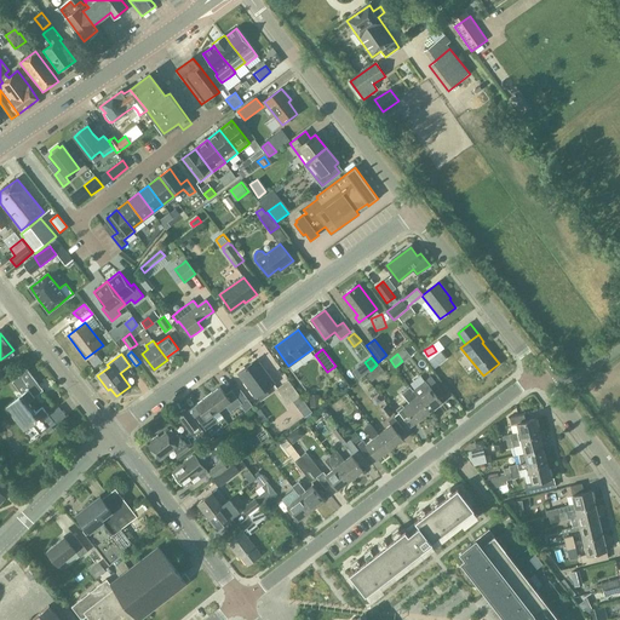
[(254,361),(239,373),(256,397),(274,383),(267,373),(264,374),(254,361)]
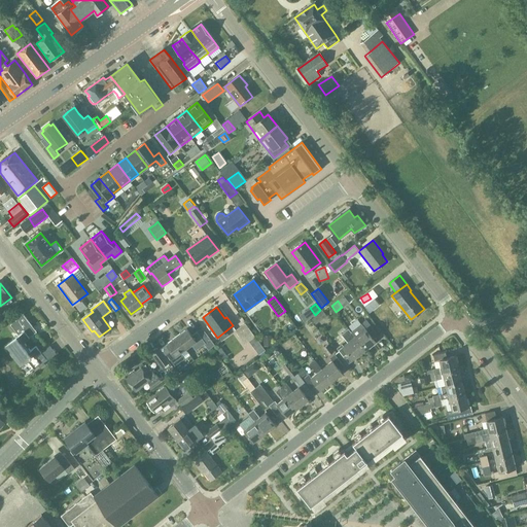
[(316,324),(327,316),(323,311),(312,319),(316,324)]
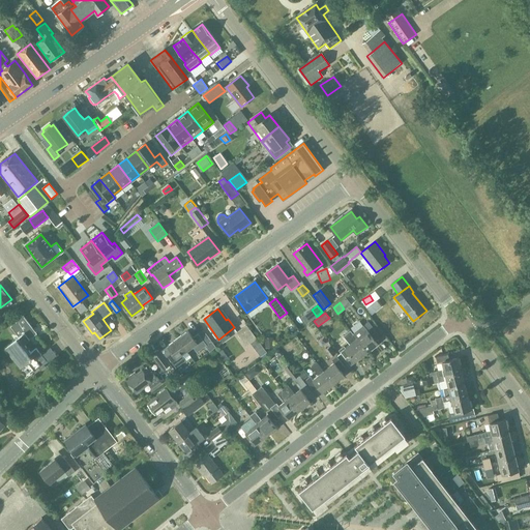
[(10,326),(19,336),(5,347),(21,367),(28,361),(35,370),(47,361),(36,348),(31,352),(25,344),(37,333),(24,316),(10,326)]
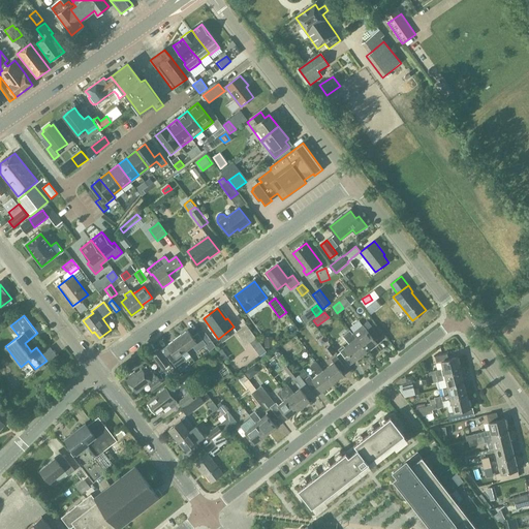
[(237,332),(246,345),(256,338),(246,324),(237,332)]
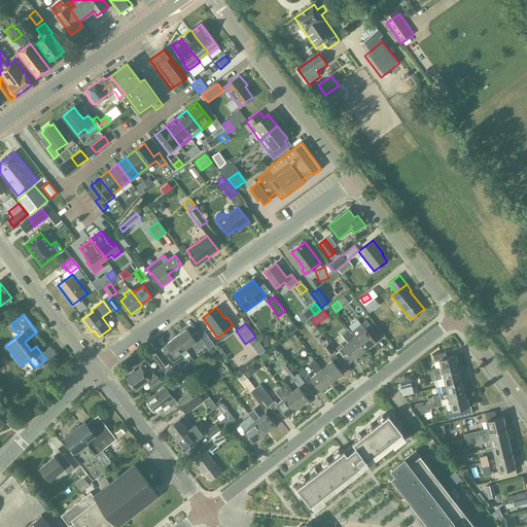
[(187,328),(177,337),(186,349),(191,345),(196,350),(206,343),(197,331),(192,336),(187,328)]
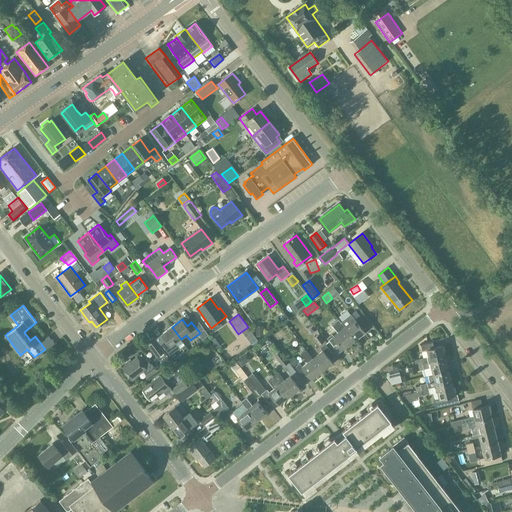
[(355,340),(345,327),(339,319),(331,325),(338,333),(333,336),(332,334),(327,338),(336,349),(340,345),(343,349),(355,340)]
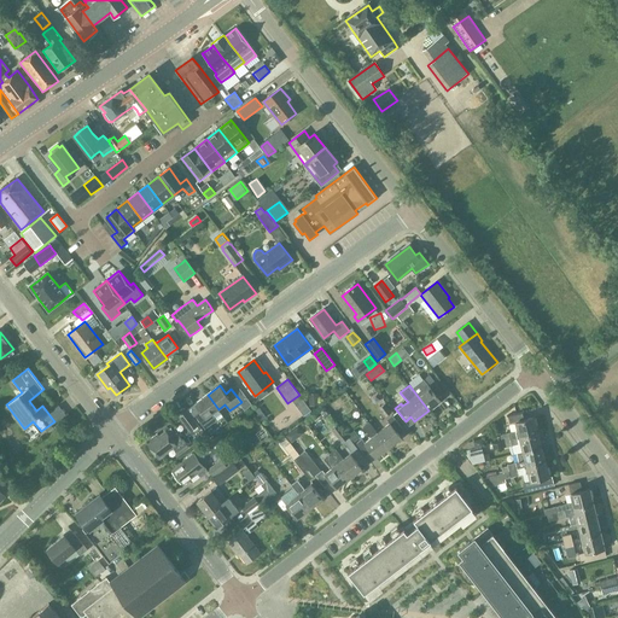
[(429,385),(417,395),(429,410),(441,401),(437,396),(429,385)]
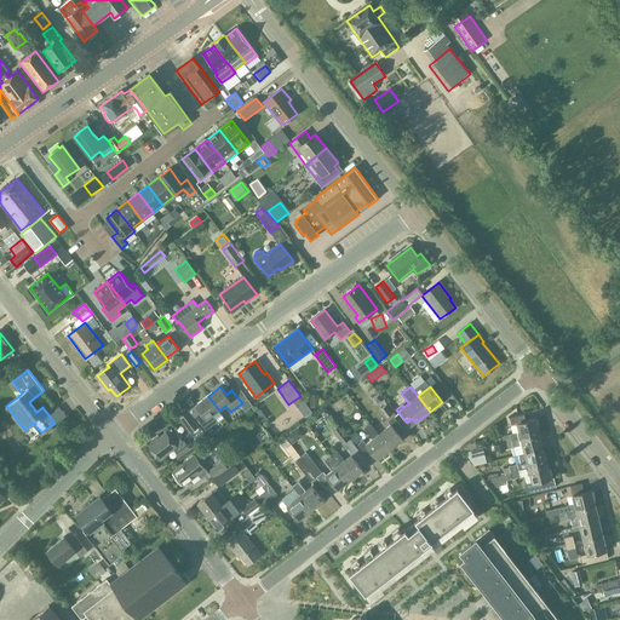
[(310,396),(311,407),(321,407),(320,395),(310,396)]
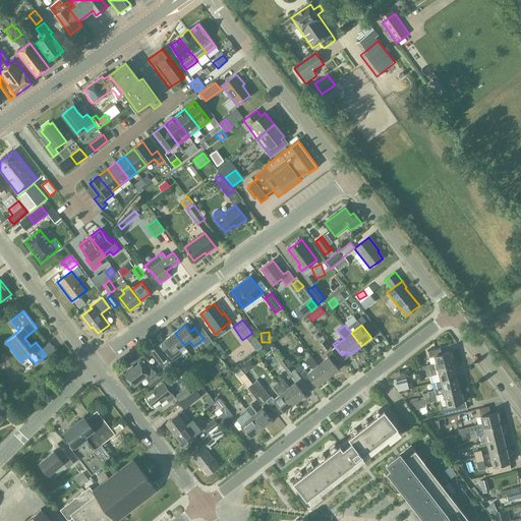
[(184,345),(175,333),(165,340),(170,347),(165,350),(173,361),(183,354),(179,349),(184,345)]
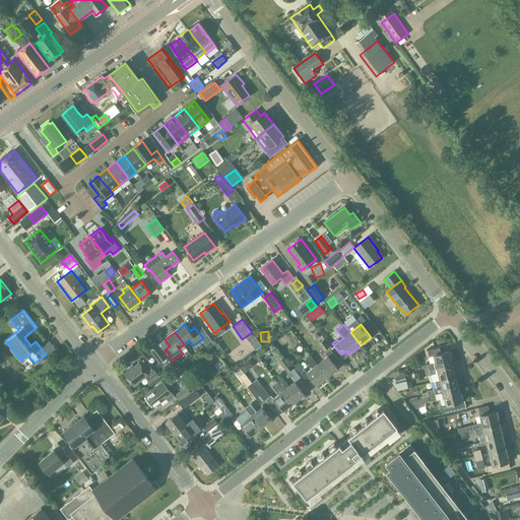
[(262,345),(254,334),(247,339),(256,350),(262,345)]
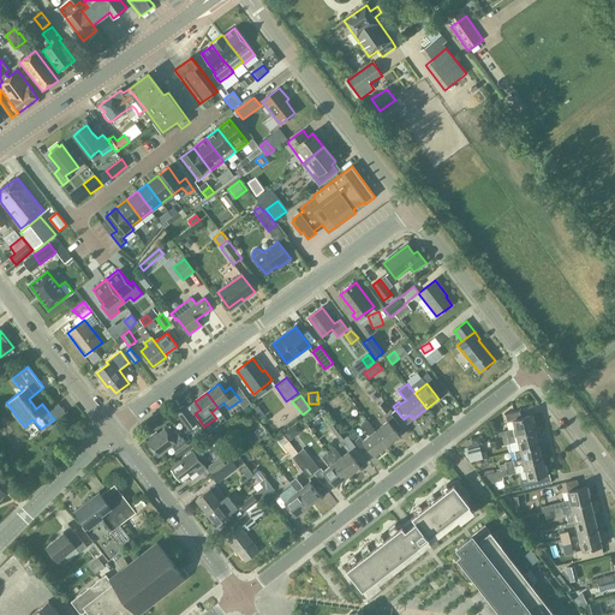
[(384,402),(382,405),(380,407),(386,415),(390,411),(384,402)]
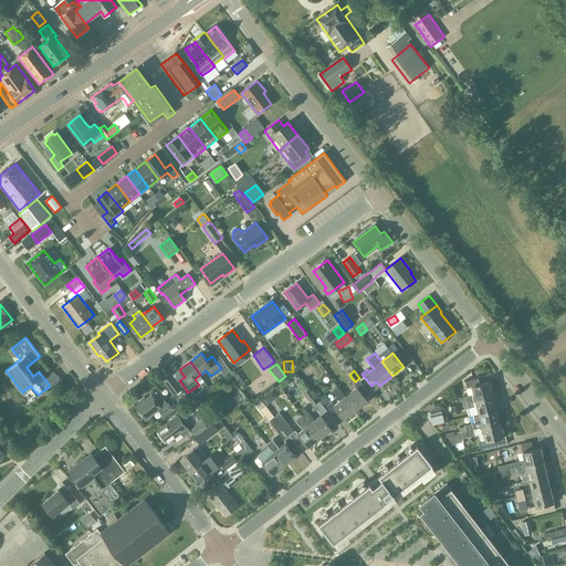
[(233,376),(236,379),(234,380),(238,386),(243,381),(237,374),(233,376)]
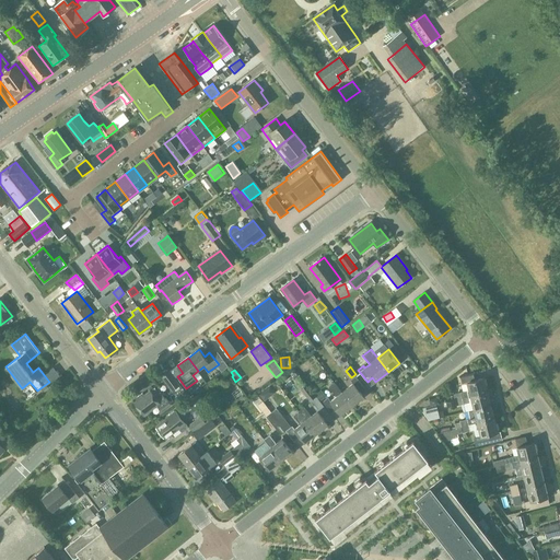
[(170,371),(162,376),(173,391),(179,385),(170,371)]
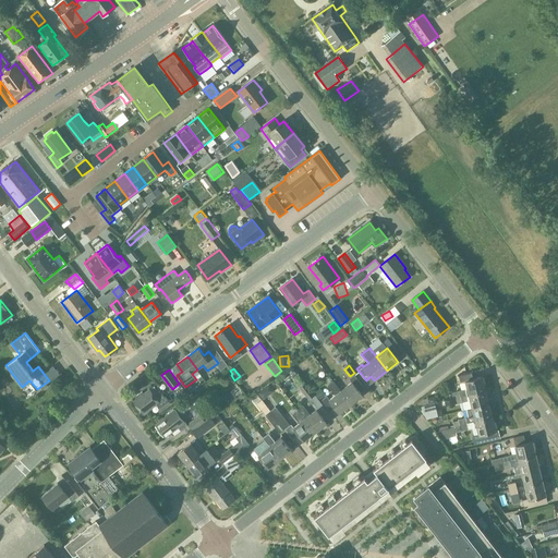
[(459,384),(466,381),(468,390),(452,393),(453,399),(486,391),(483,377),(475,379),(473,372),(457,375),(459,384)]
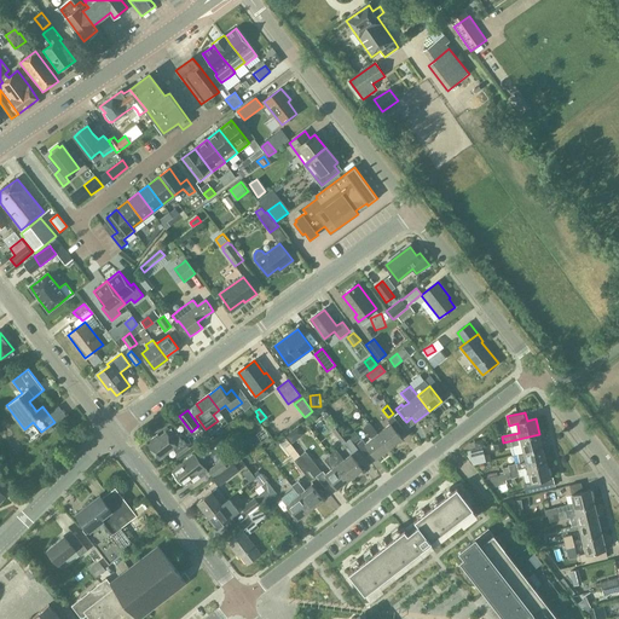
[(391,424),(377,434),(389,449),(401,439),(397,433),(403,428),(393,416),(388,421),(391,424)]
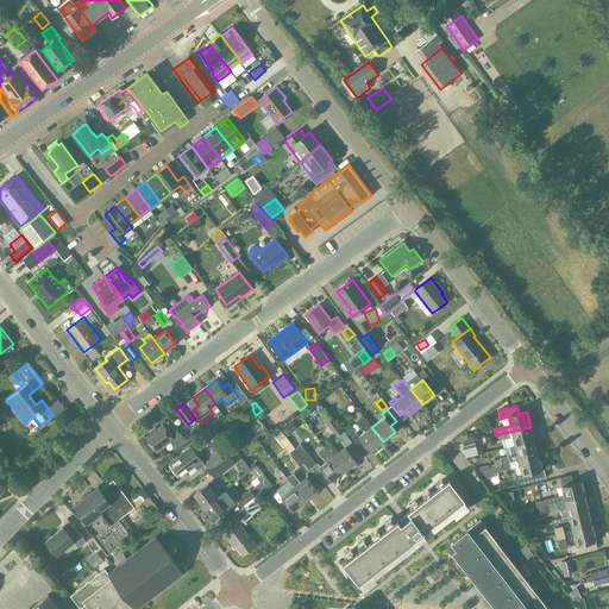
[(383,441),(371,427),(363,416),(358,420),(366,431),(359,437),(357,433),(351,438),(360,450),(366,445),(371,451),(383,441)]
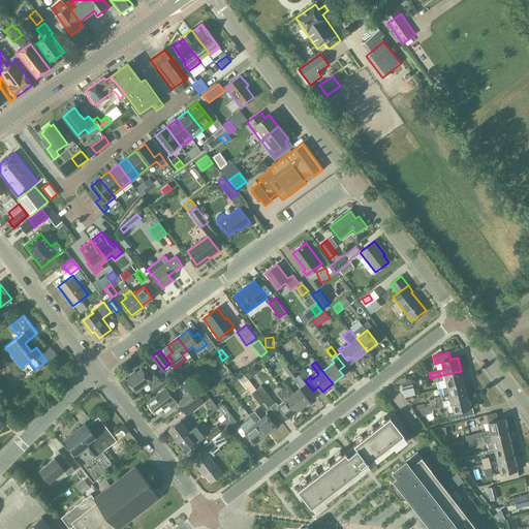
[(288,365),(284,368),(292,378),(298,374),(289,364),(288,365)]
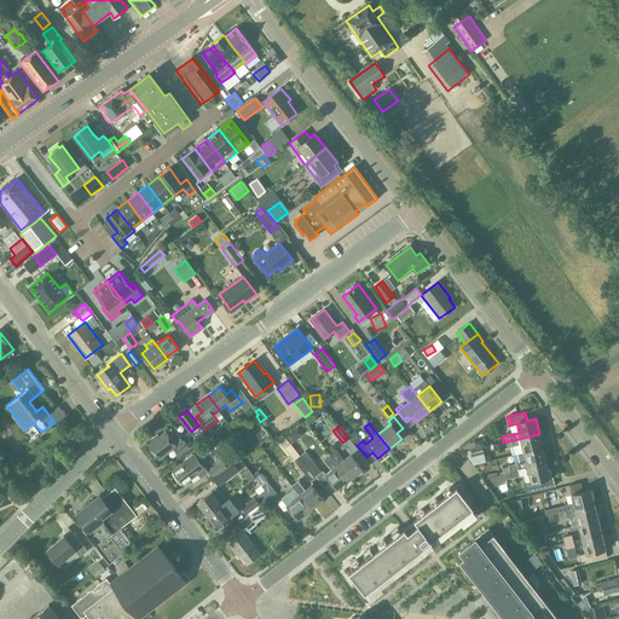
[(202,441),(207,437),(203,431),(197,435),(202,441)]
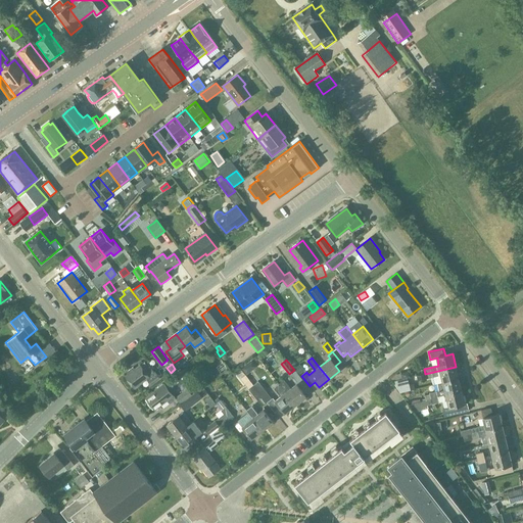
[(247,375),(256,369),(253,364),(244,371),(247,375)]
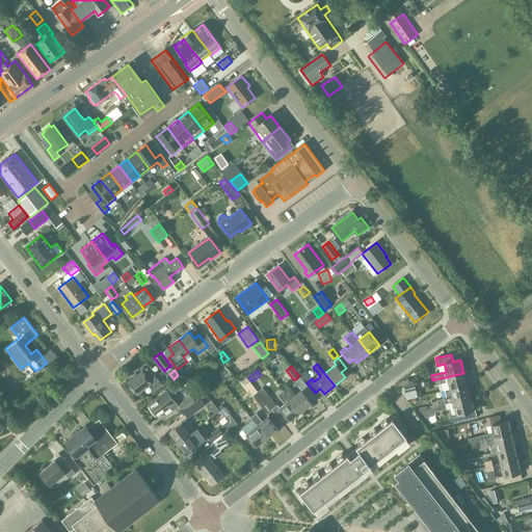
[(152,372),(147,377),(142,371),(127,382),(137,395),(149,387),(155,393),(163,386),(152,372)]
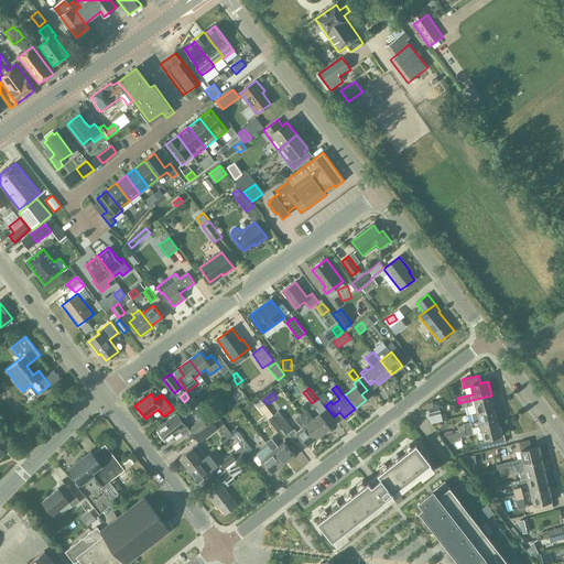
[(491,396),(458,403),(449,405),(451,412),(461,410),(459,409),(476,405),(477,412),(472,414),(495,409),(491,396)]
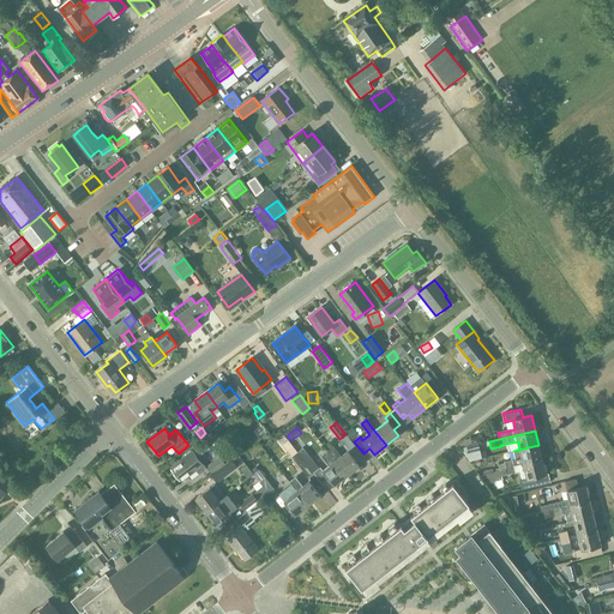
[(212,434),(194,447),(203,459),(221,445),(220,444),(223,440),(218,433),(214,435),(212,434)]
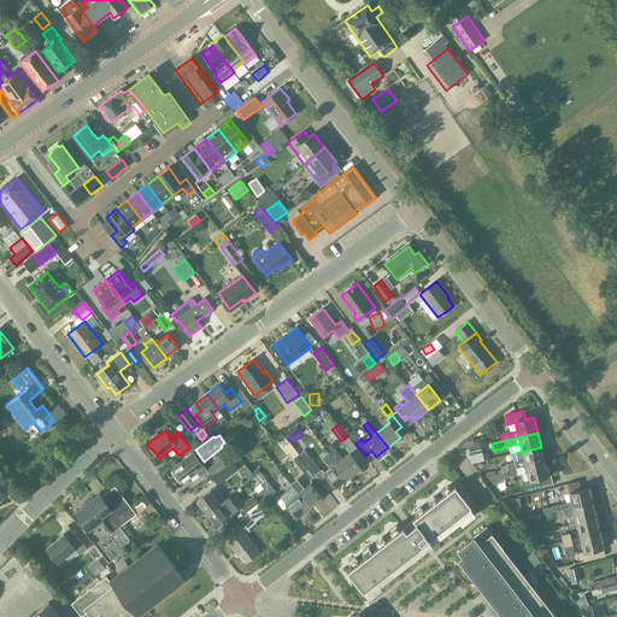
[(468,463),(482,460),(480,445),(465,447),(468,463)]
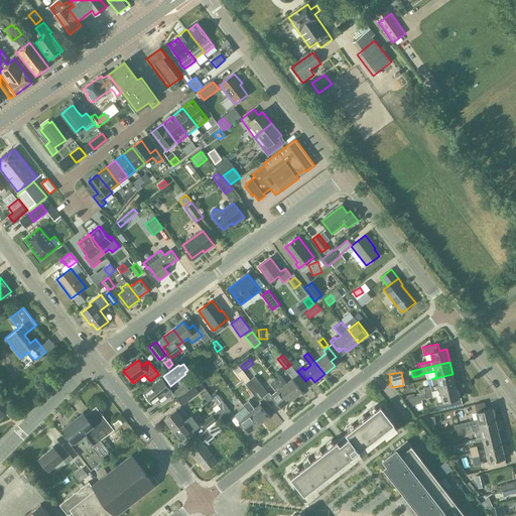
[(453,374),(431,379),(433,386),(424,388),(424,389),(419,390),(420,395),(425,393),(456,386),(453,374)]
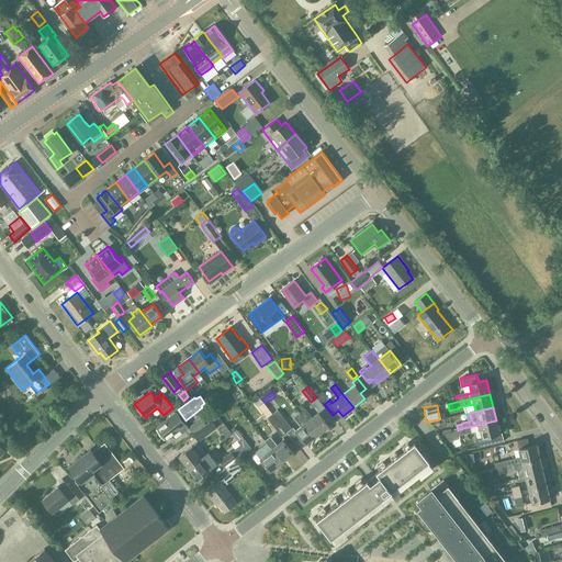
[(300,413),(317,435),(328,426),(318,413),(313,417),(305,408),(300,413)]
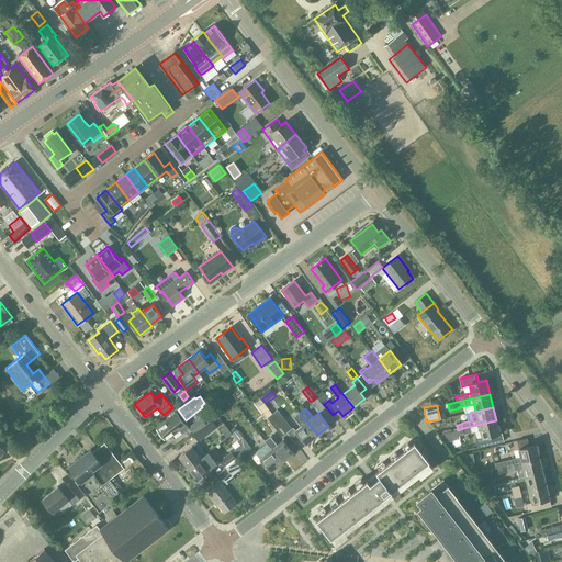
[(287,433),(272,414),(269,409),(265,414),(282,437),(287,433)]
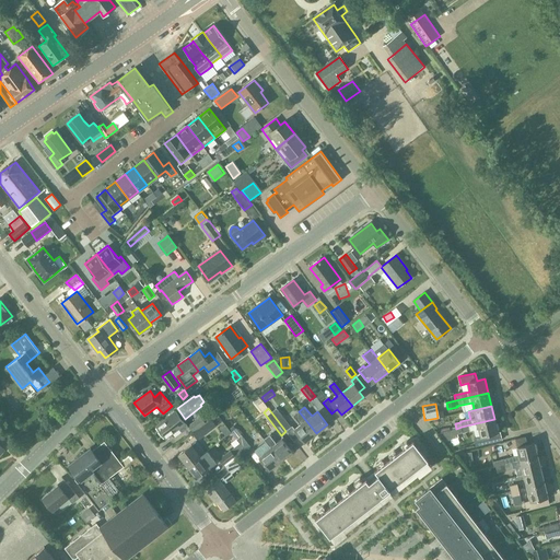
[(277,408),(271,412),(286,431),(291,427),(277,408)]
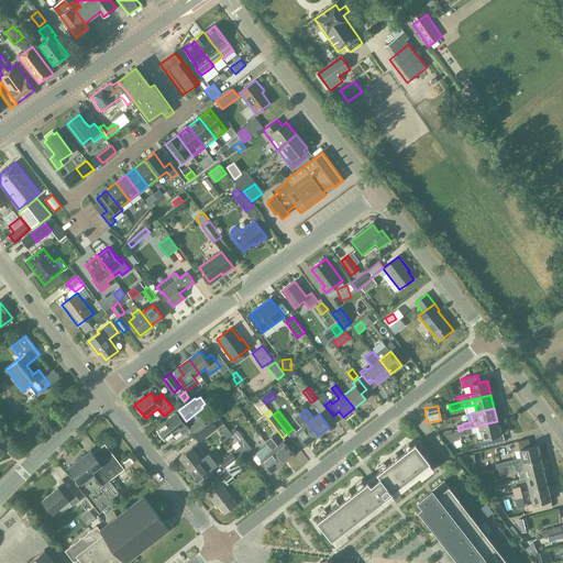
[(177,414),(172,417),(157,428),(167,441),(180,430),(184,434),(190,430),(177,414)]
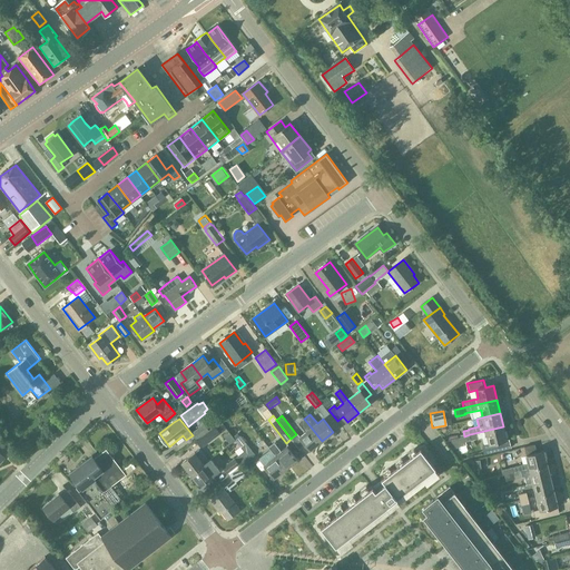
[(322,441),(304,419),(298,423),(306,432),(300,436),(311,450),(322,441)]
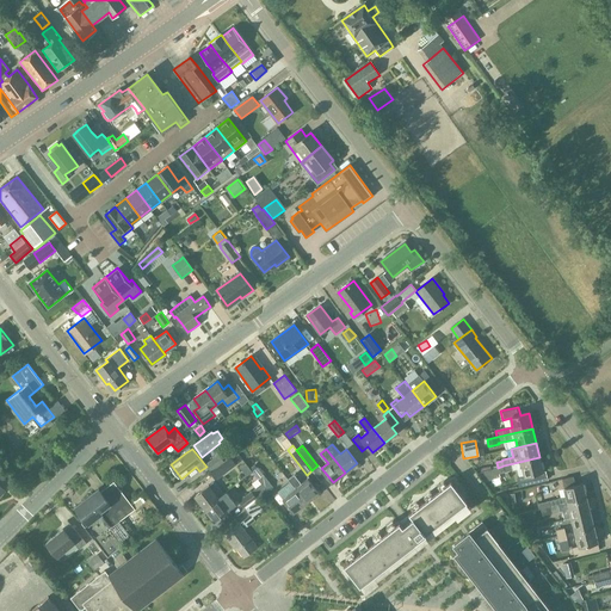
[(230,457),(210,473),(216,481),(236,466),(230,457)]
